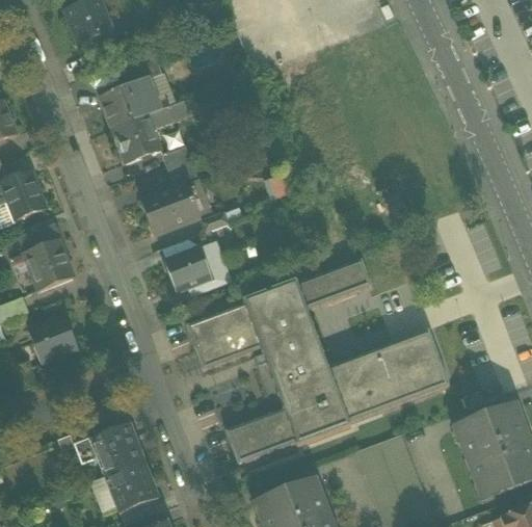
[(65,8),(79,44),(96,36),(106,32),(100,16),(105,15),(100,0),(87,0),(65,8)]
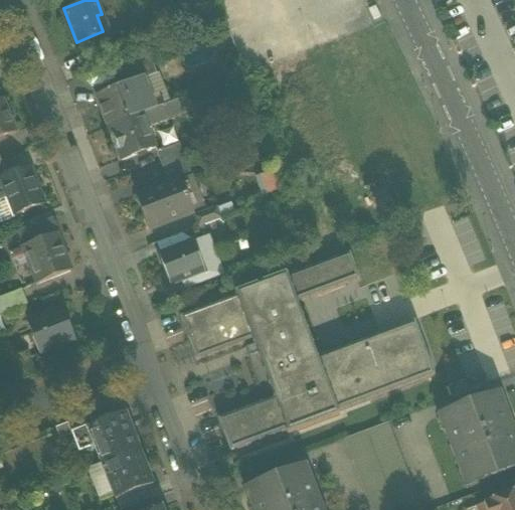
[(93,35),(99,50),(120,42),(114,26),(103,31),(93,35)]
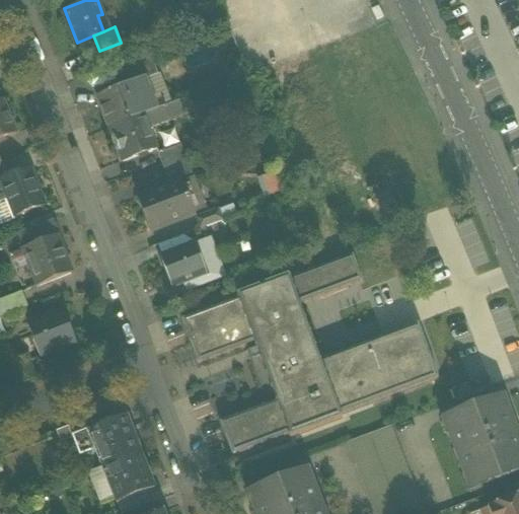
[(116,62),(124,83),(143,75),(144,77),(158,72),(150,50),(116,62)]
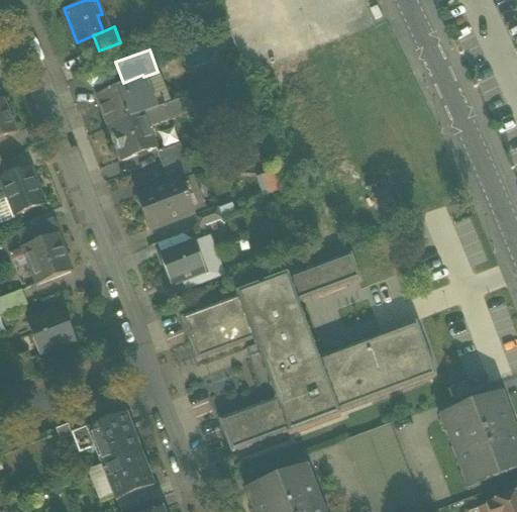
[(109,124),(143,112),(143,111),(156,106),(143,77),(142,75),(123,83),(115,86),(114,85),(104,89),(104,90),(97,93),(109,124)]
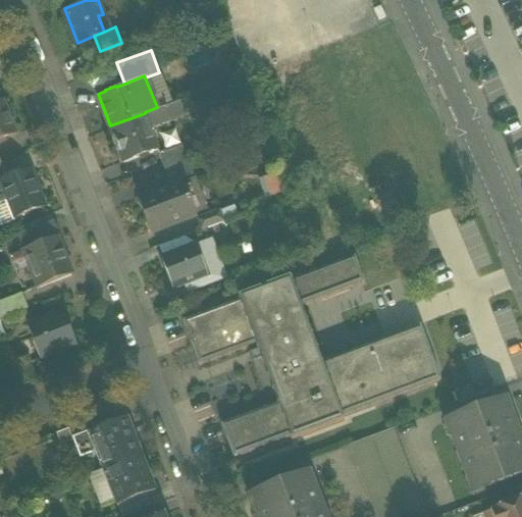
[(0,137),(16,131),(3,97),(0,97),(0,137)]
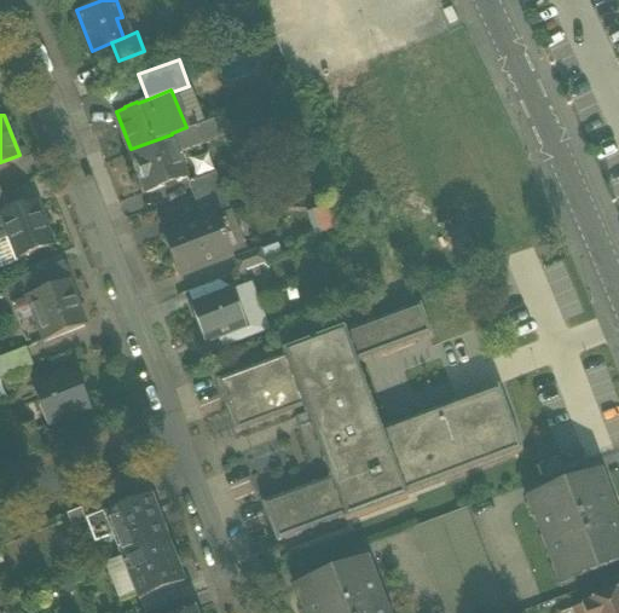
[(213,117),(195,123),(202,140),(218,134),(213,117)]
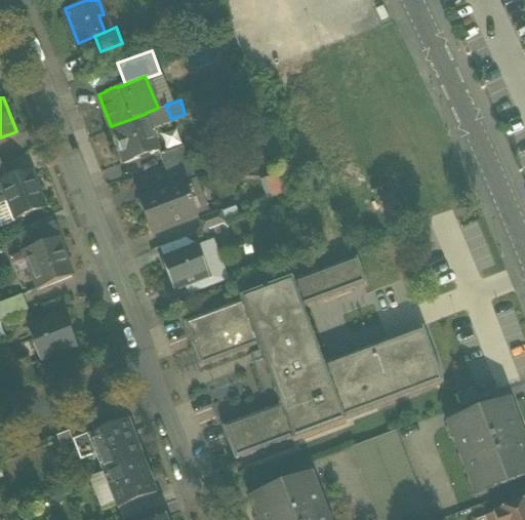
[(151,126),(171,119),(165,105),(158,108),(146,113),(146,114),(151,126)]
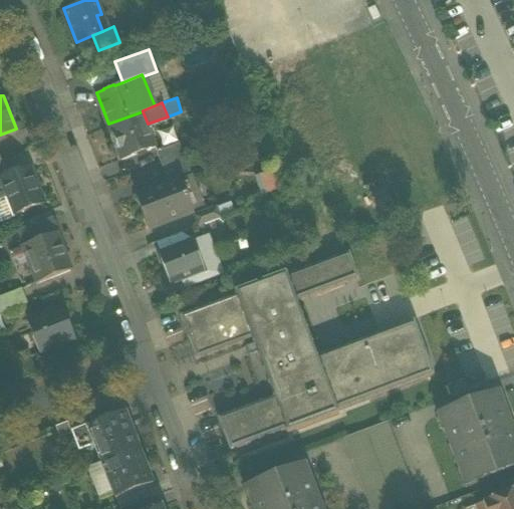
[(148,123),(143,111),(108,123),(121,157),(155,144),(148,123)]
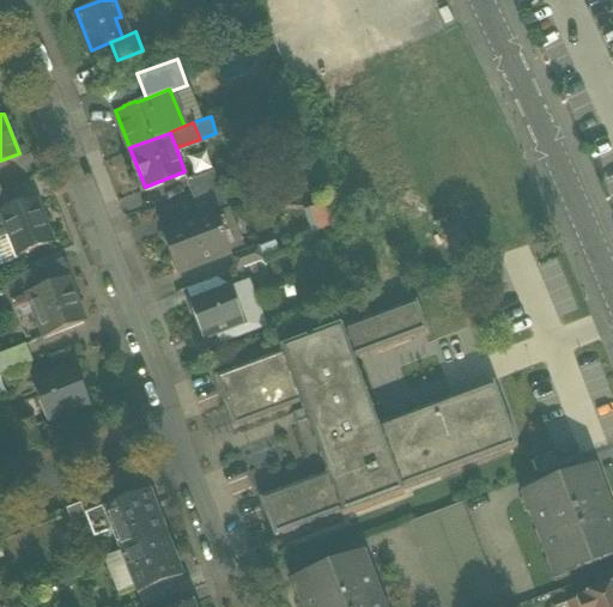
[(190,189),(195,204),(223,193),(217,178),(190,189)]
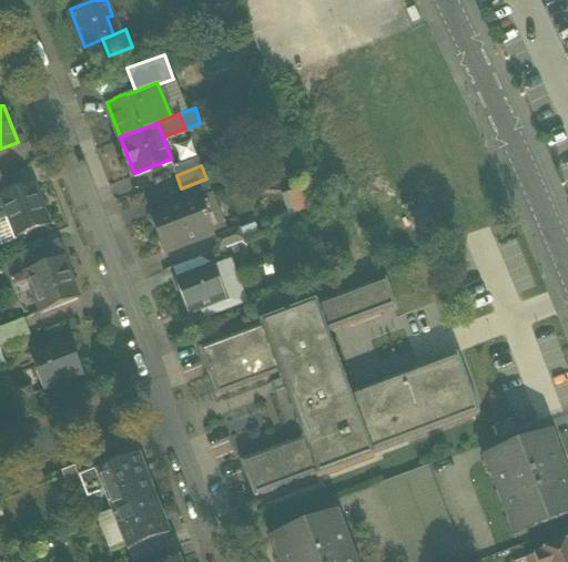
[(210,188),(206,179),(181,188),(185,198),(198,194),(210,188)]
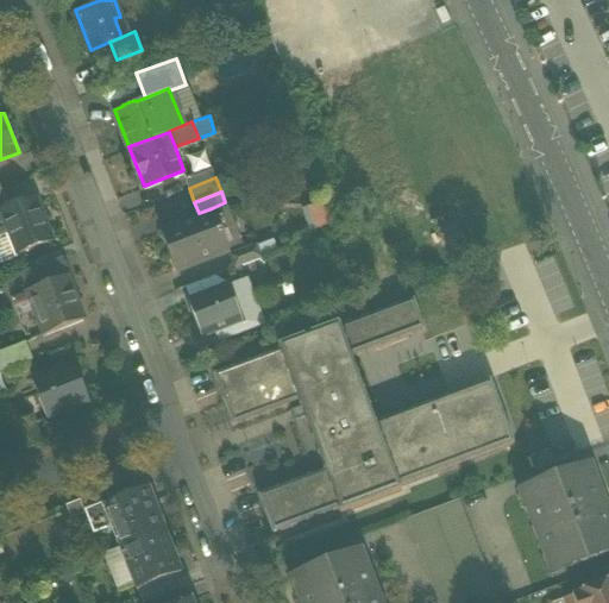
[(0,209),(8,231),(16,251),(52,237),(36,195),(0,208),(0,209)]
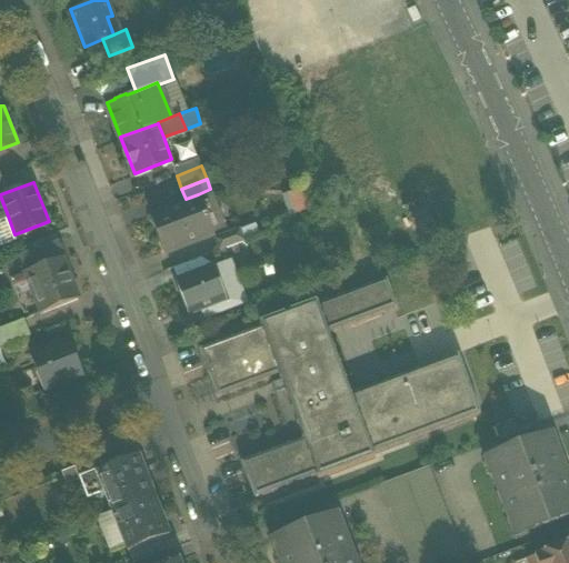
[(149,213),(162,249),(211,230),(198,194),(186,199),(149,213)]
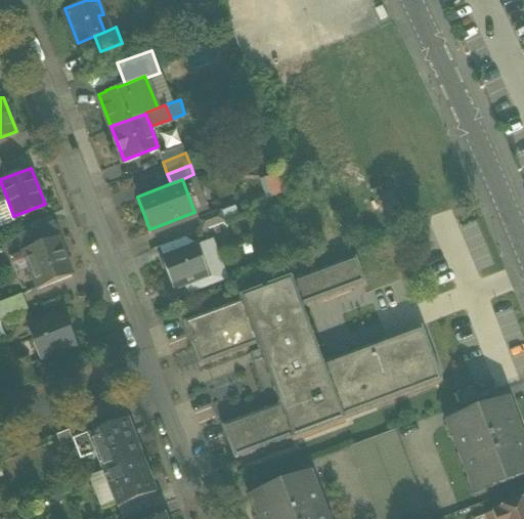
[(7,199),(0,201),(0,223),(14,218),(13,216),(7,199)]
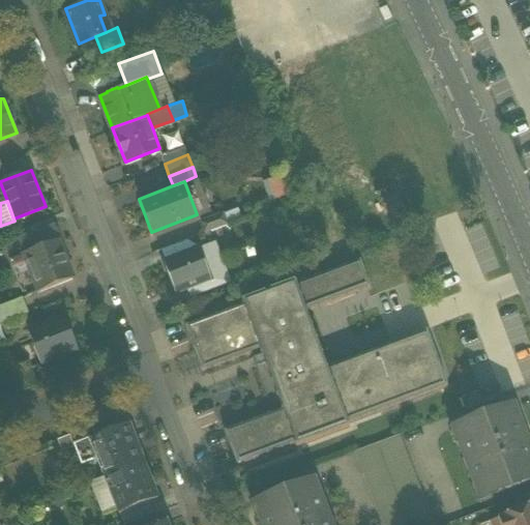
[(198,219),(202,229),(224,221),(219,210),(198,219)]
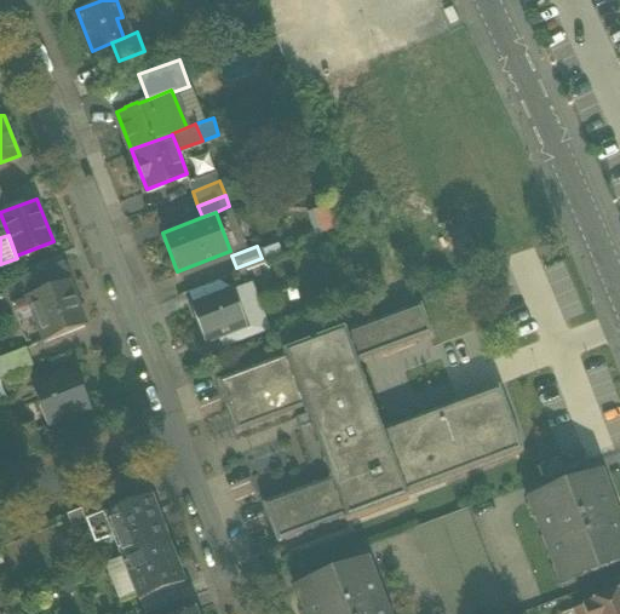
[(21,274),(28,293),(67,279),(69,277),(62,258),(21,274)]
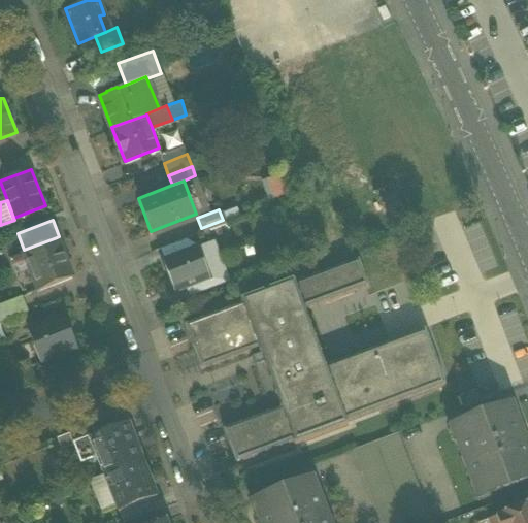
[(71,274),(57,237),(24,250),(38,288),(71,274)]
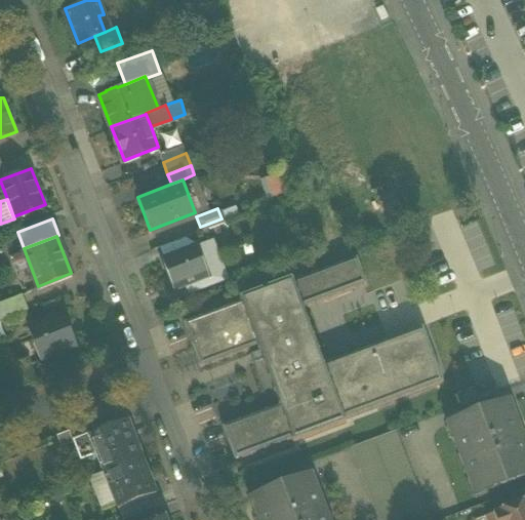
[(211,237),(196,243),(207,274),(188,281),(191,289),(216,280),(215,279),(223,276),(216,258),(212,260),(211,254),(217,252),(211,237)]
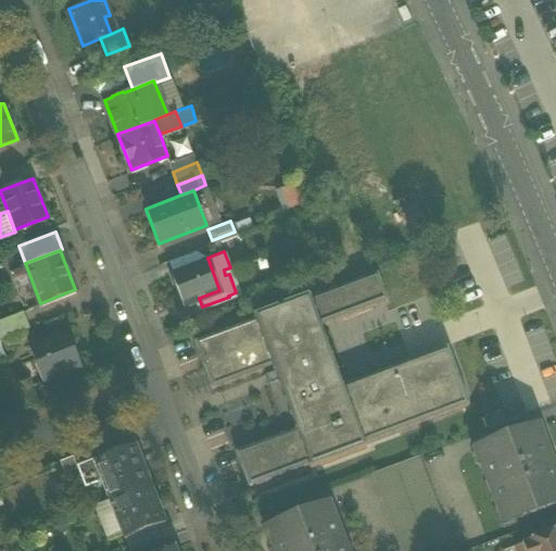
[(184,304),(199,298),(219,290),(207,258),(171,272),(184,304)]
